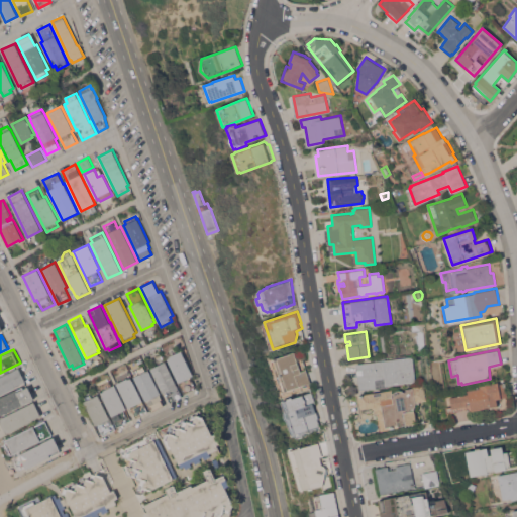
[(193,375),(191,377),(196,387),(184,393),(169,362),(168,358),(171,357),(170,355),(181,350),(193,375)]
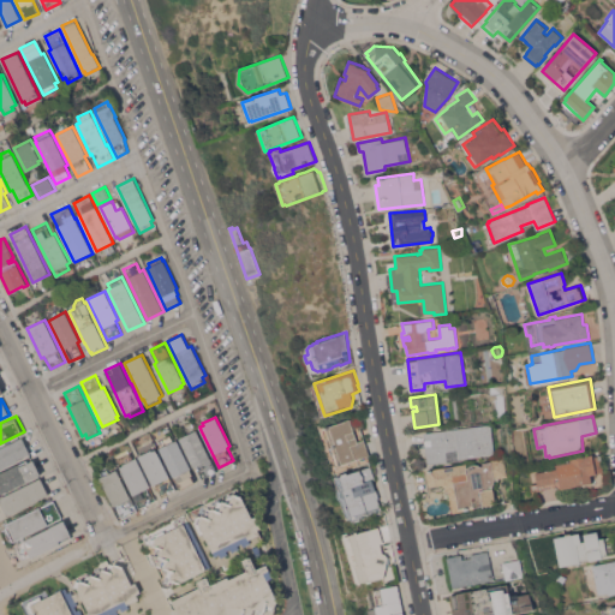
[(339,464),(334,447),(333,448),(327,427),(350,418),(358,442),(365,440),(370,454),(339,464)]
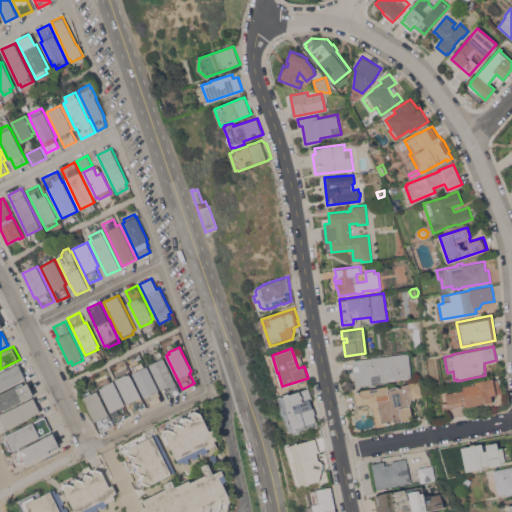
[(353,360),(408,352),(412,377),(382,381),(383,383),(372,384),(372,383),(356,385),(353,360)]
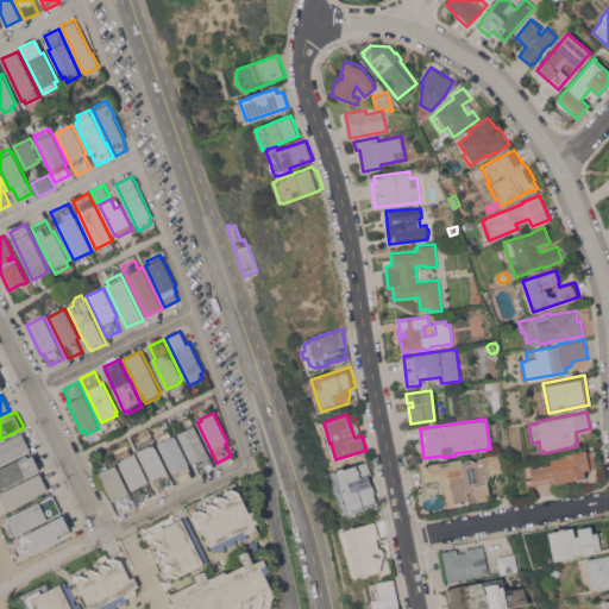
[(177,433),(194,425),(214,466),(200,473),(194,462),(192,463),(177,433)]
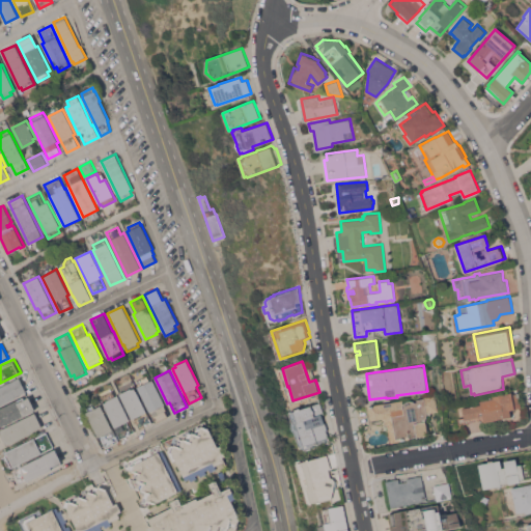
[(164,403),(164,404),(166,410),(165,410),(168,416),(155,422),(135,381),(147,375),(149,381),(152,379),(164,403)]
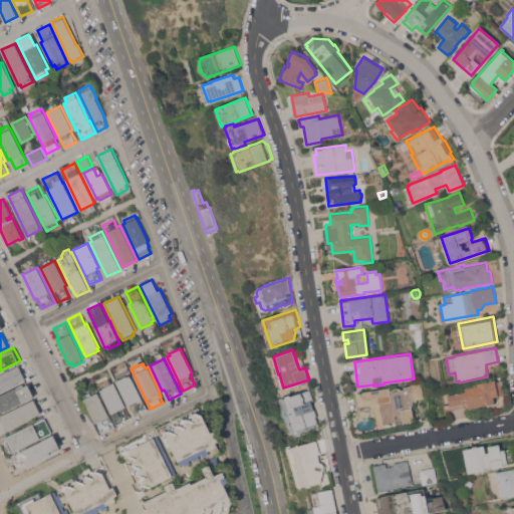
[(0,374),(19,365),(25,378),(15,383),(16,384),(0,392),(0,374)]
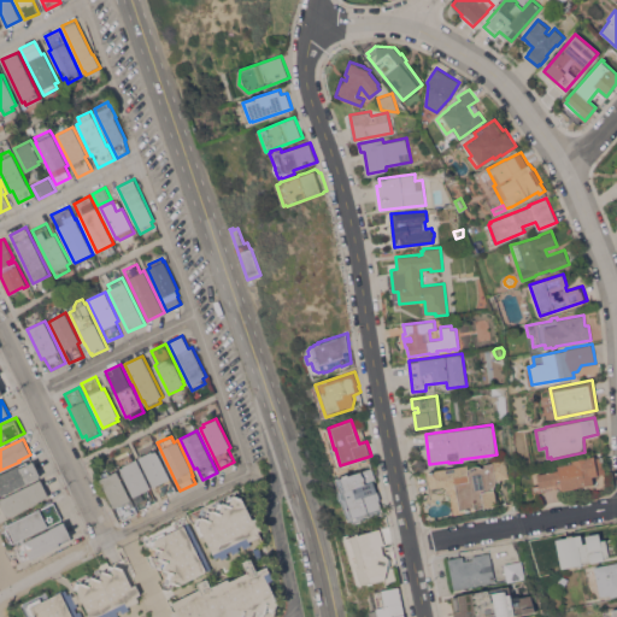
[(139,457),(153,450),(154,452),(157,451),(177,493),(164,500),(157,486),(153,487),(139,457)]
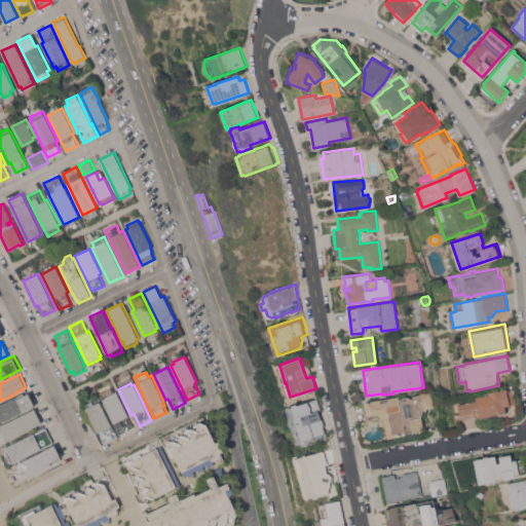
[(128,416),(125,417),(129,425),(132,424),(133,427),(119,434),(100,392),(111,387),(113,392),(116,390),(128,416)]
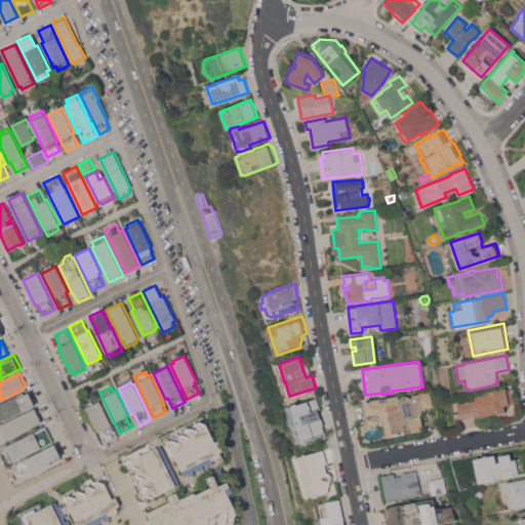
[(479,416),(478,414),(454,419),(453,413),(459,412),(457,403),(475,399),(475,396),(487,394),(487,391),(506,388),(507,390),(513,389),(516,402),(503,405),(506,411),(479,416)]
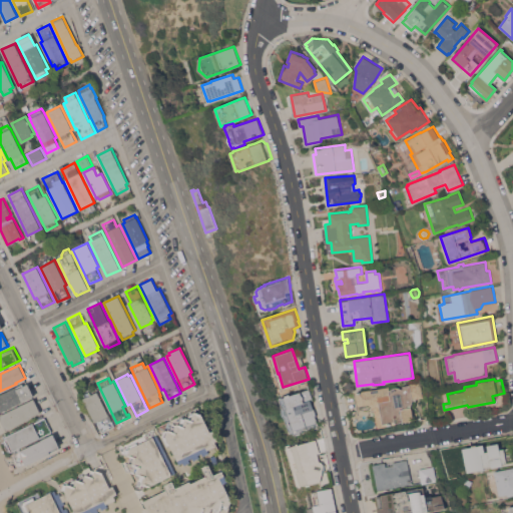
[(378,427),(374,408),(364,410),(360,408),(360,405),(359,406),(356,392),(389,386),(390,389),(391,389),(393,388),(395,387),(397,387),(399,387),(401,389),(403,388),(403,386),(410,385),(410,384),(420,382),(423,397),(420,398),(416,399),(414,407),(411,406),(414,420),(403,422),(403,421),(396,422),(396,424),(378,427)]
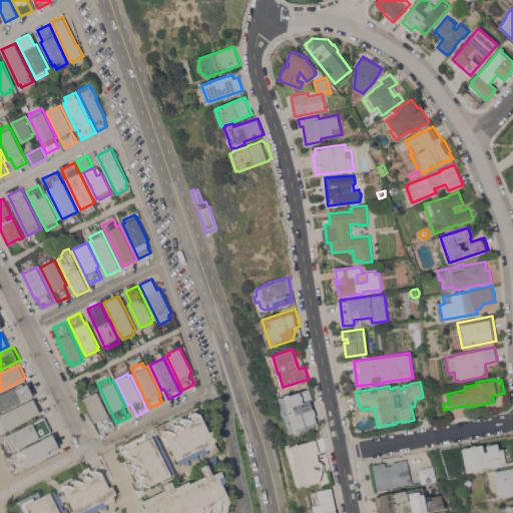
[(0,411),(0,394),(17,386),(17,387),(23,384),(24,385),(28,383),(34,396),(0,411)]
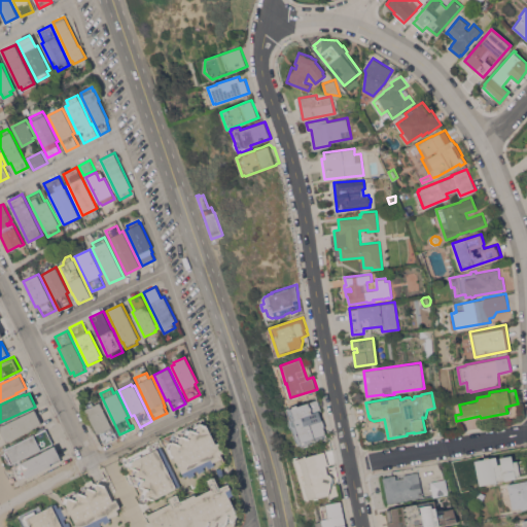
[(290,419),(287,410),(291,409),(291,408),(318,398),(321,411),(319,412),(322,419),(323,419),(326,426),(324,426),(327,433),(297,444),(293,430),(293,428),(290,426),(289,425),(289,422),(289,421),(290,419)]
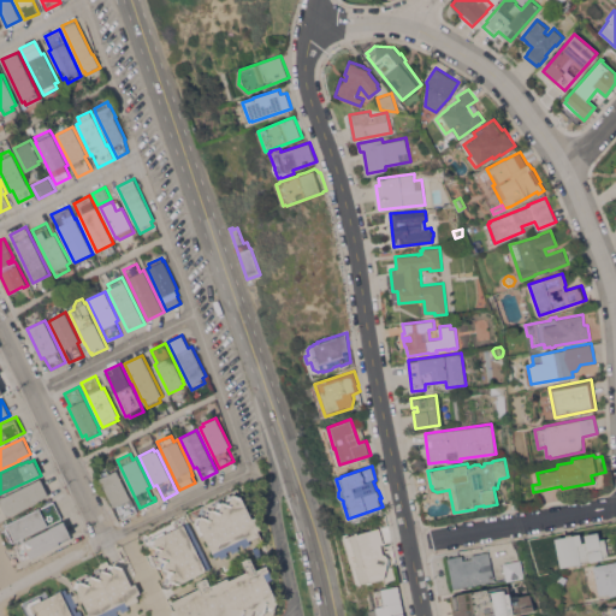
[(137,511),(123,519),(117,505),(114,507),(100,478),(102,477),(100,473),(108,468),(110,473),(117,469),(137,511)]
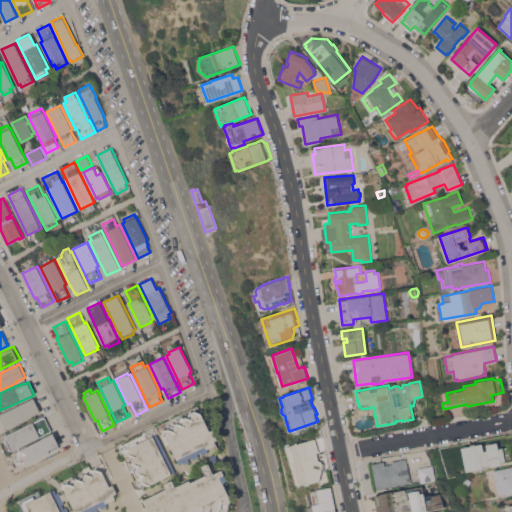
[(0,414),(34,398),(40,411),(30,416),(31,417),(6,429),(0,417),(0,414)]
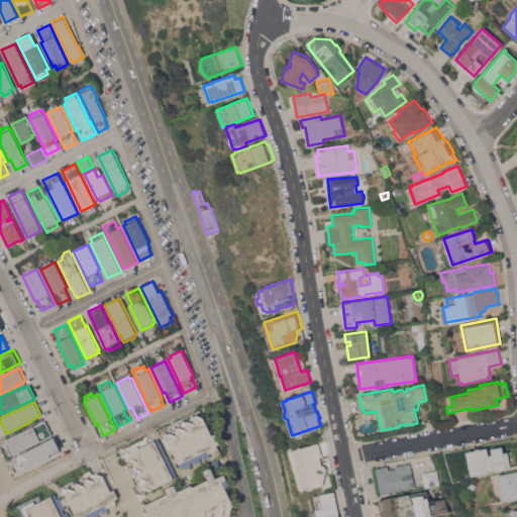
[(164,439),(165,432),(169,434),(170,432),(172,433),(174,426),(178,427),(178,426),(181,427),(183,420),(187,421),(187,420),(190,421),(192,414),(196,415),(196,414),(204,417),(212,434),(215,433),(220,442),(216,444),(218,448),(209,452),(211,455),(205,458),(203,456),(200,457),(201,460),(196,463),(194,460),(190,462),(192,466),(186,468),(185,466),(181,468),(172,447),(169,449),(164,439)]
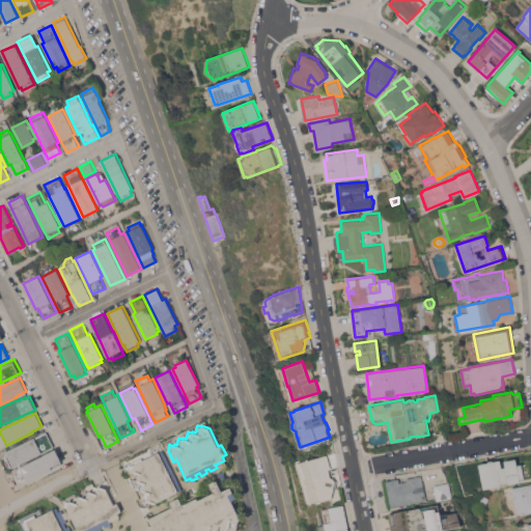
[(11,467),(5,454),(7,454),(6,451),(47,431),(54,446),(11,467)]
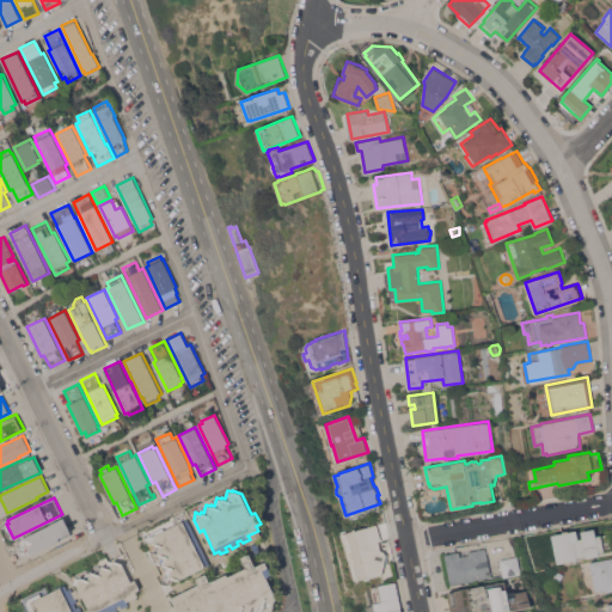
[(16,542),(28,537),(26,536),(65,518),(71,532),(71,534),(60,539),(60,540),(31,555),(30,552),(23,556),(16,542)]
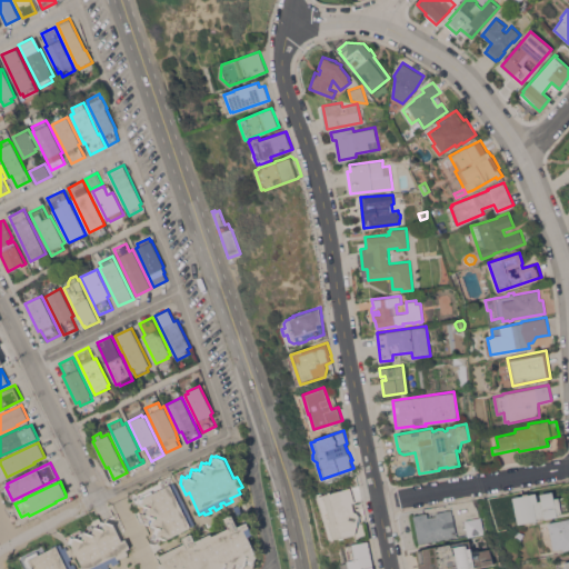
[(195,525),(165,539),(160,538),(160,540),(152,537),(156,527),(152,526),(152,525),(148,522),(150,517),(147,516),(147,513),(143,512),(146,506),(141,505),(142,503),(138,501),(140,496),(151,490),(152,493),(175,482),(195,525)]
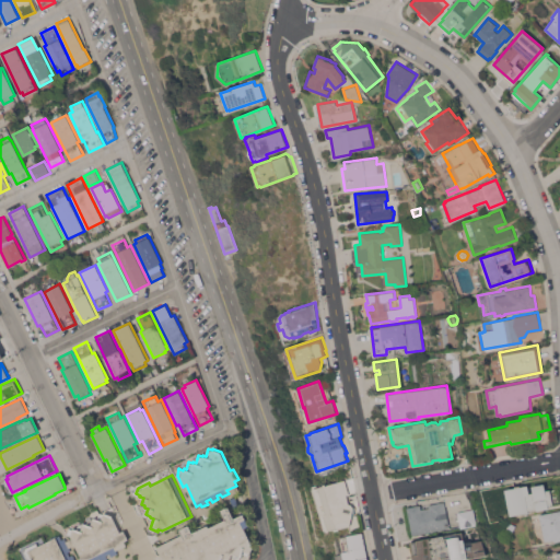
[(339,528),(340,529),(335,531),(335,528),(325,531),(312,489),(324,485),(324,483),(325,483),(326,485),(346,479),(349,493),(347,494),(349,503),(351,504),(353,508),(350,525),(339,528)]
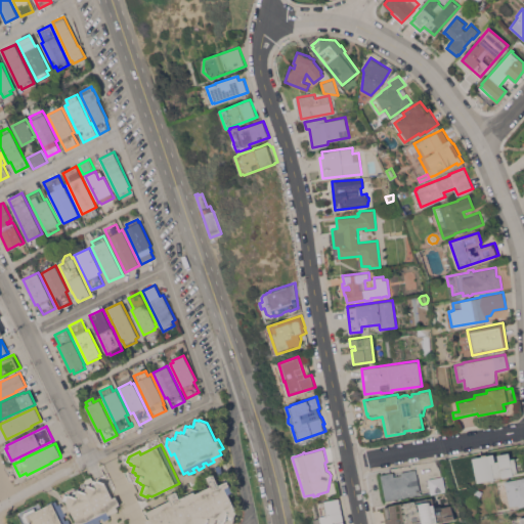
[(493,453),(495,462),(498,461),(497,454),(509,452),(510,459),(522,456),(523,466),(523,471),(513,473),(514,475),(501,477),(496,478),(497,478),(480,481),(477,482),(473,457),(478,457),(478,456),(493,453)]
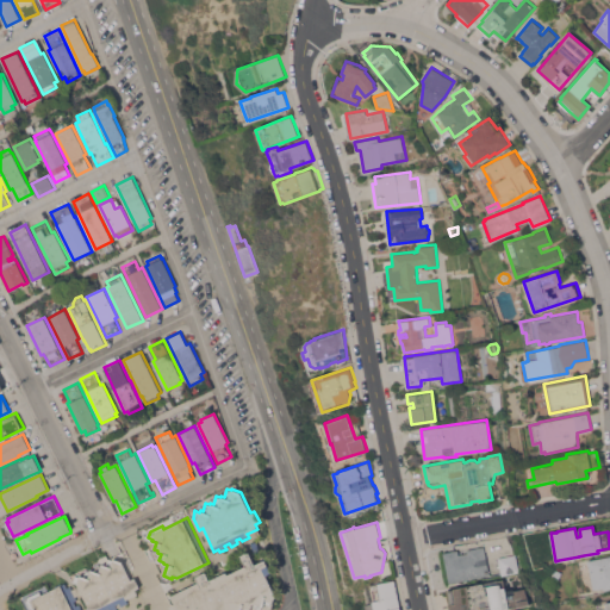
[(261,551),(256,553),(251,543),(256,541),(261,551)]
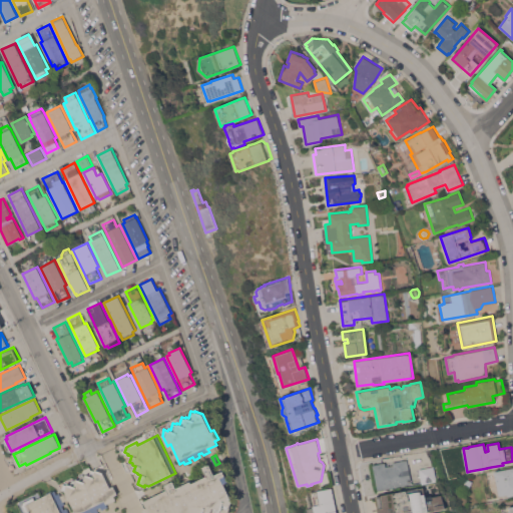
[(378,490),(373,464),(385,462),(386,466),(393,464),(393,462),(407,459),(412,483),(378,490)]
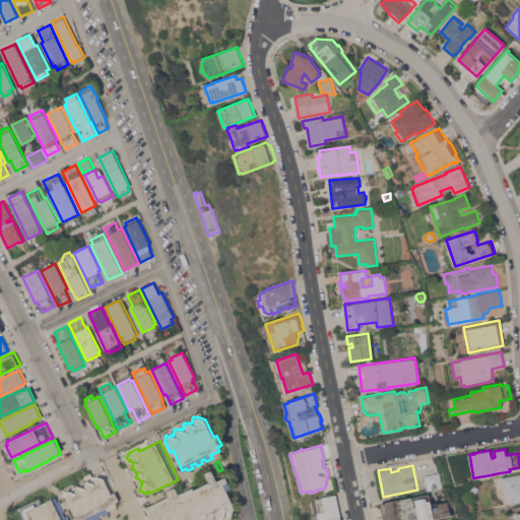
[(76,519),(66,497),(62,496),(64,490),(68,491),(68,490),(72,491),(73,485),(77,486),(77,484),(81,485),(83,480),(86,481),(86,480),(90,481),(92,475),(108,468),(115,482),(113,486),(119,500),(116,502),(118,506),(108,510),(110,513),(104,516),(102,513),(99,515),(100,518),(95,519),(92,519),(92,518),(88,519),(76,519)]
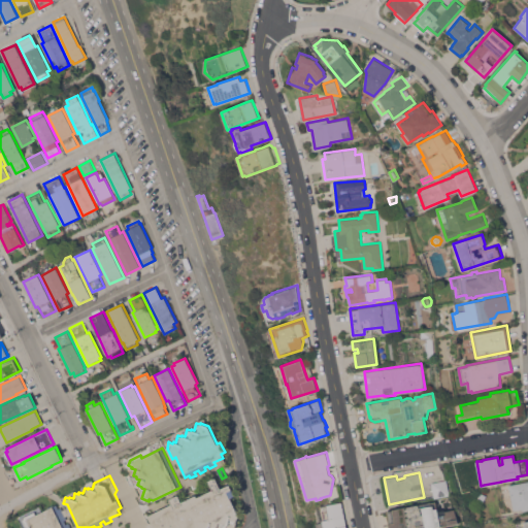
[(171,503),(169,499),(177,495),(182,502),(196,495),(197,497),(212,489),(208,480),(213,477),(213,479),(216,477),(221,488),(229,484),(235,494),(229,497),(238,515),(236,521),(234,521),(233,524),(229,522),(228,525),(227,524),(225,527),(218,525),(217,527),(216,527),(215,527),(154,527),(149,516),(171,503)]
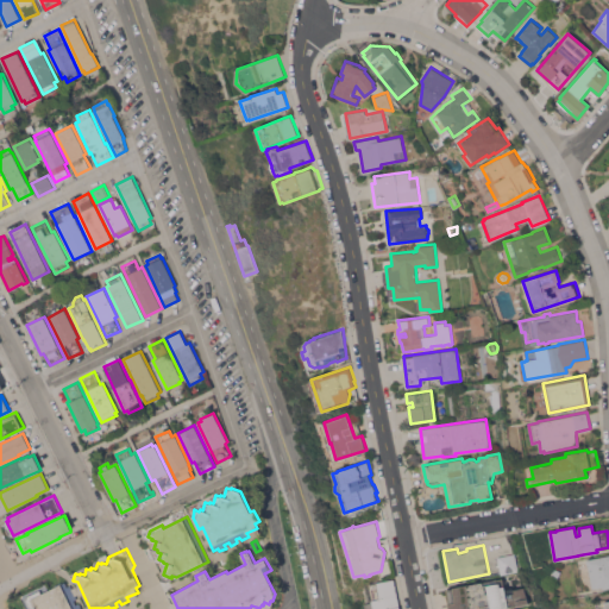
[(501,573),(497,557),(515,553),(519,570),(501,573)]
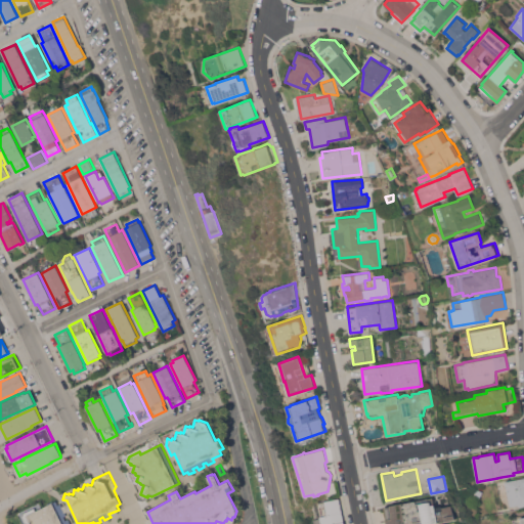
[(523,505),(519,507),(519,505),(514,506),(514,505),(510,506),(505,481),(523,477),(523,505)]
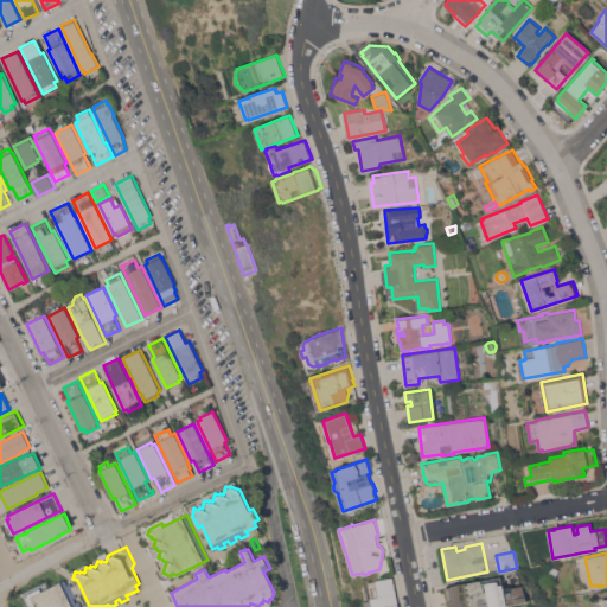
[(395,580),(397,589),(395,590),(397,606),(363,606),(363,604),(371,602),(371,599),(370,599),(366,582),(393,576),(393,579),(395,579),(395,580)]
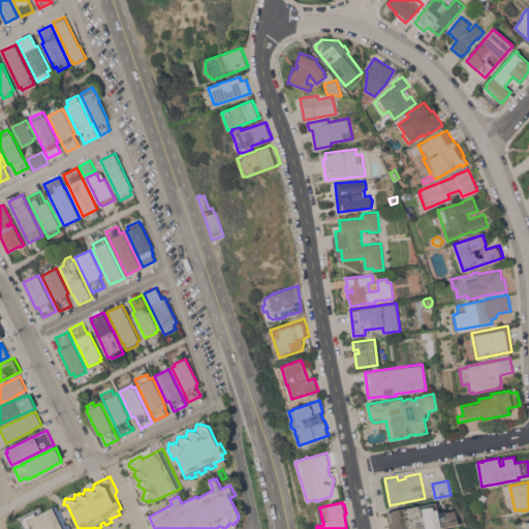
[(428,528),(390,528),(390,524),(391,524),(389,510),(436,502),(438,511),(445,510),(445,511),(455,509),(459,523),(428,528)]
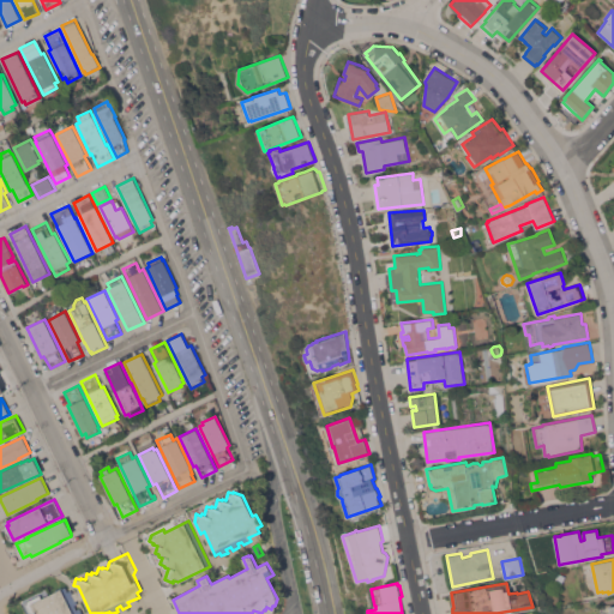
[(34,613),(32,612),(31,613),(25,602),(40,595),(42,599),(65,587),(67,591),(71,589),(78,603),(74,605),(77,609),(79,607),(83,613),(34,613)]
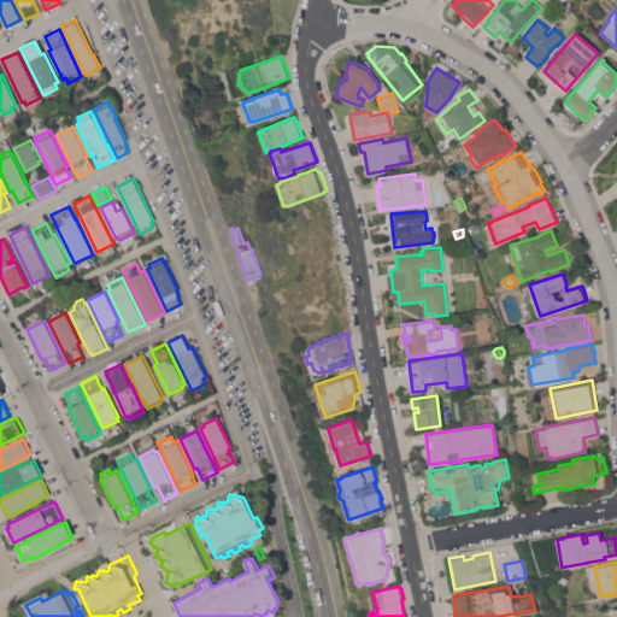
[(616,616),(604,616),(603,611),(610,610),(609,607),(612,606),(612,609),(616,607),(616,616)]
